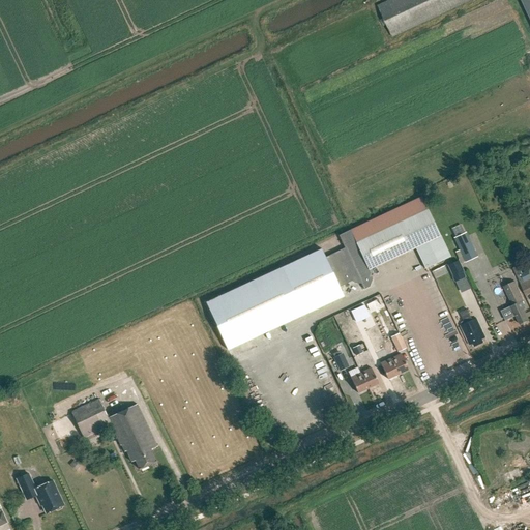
[(391,0),(378,6),(393,37),(472,0),(391,0)]
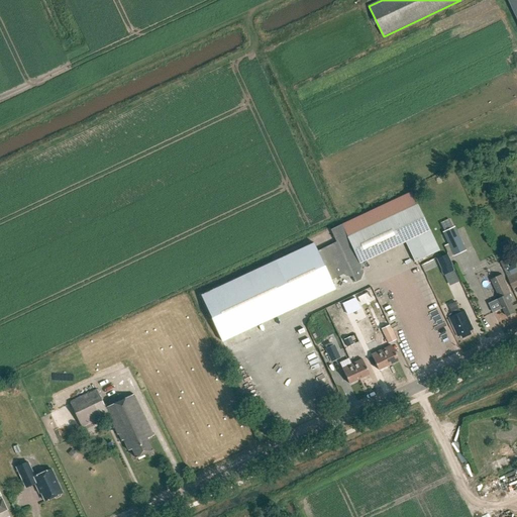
[(516,0),(508,0),(516,18),(516,0)]
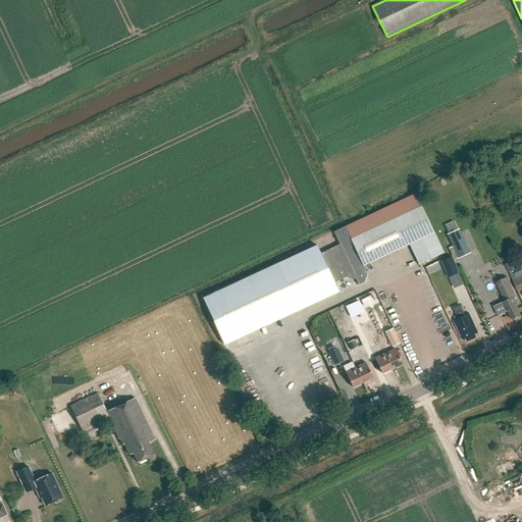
[(415,194),(333,232),(340,245),(320,254),(316,246),(203,299),(224,345),(338,293),(333,283),(348,276),(347,274),(352,272),(359,285),(364,282),(366,275),(363,273),(365,267),(364,265),(409,245),(418,265),(442,254),(421,207),(415,194)]
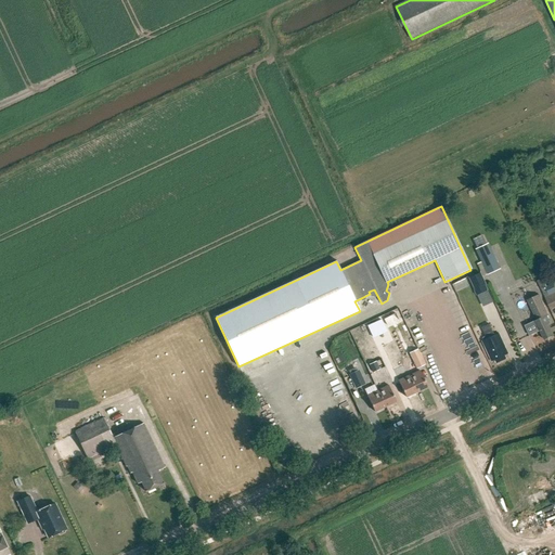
[(501,269),(494,256),(481,261),(488,275),(501,269)]
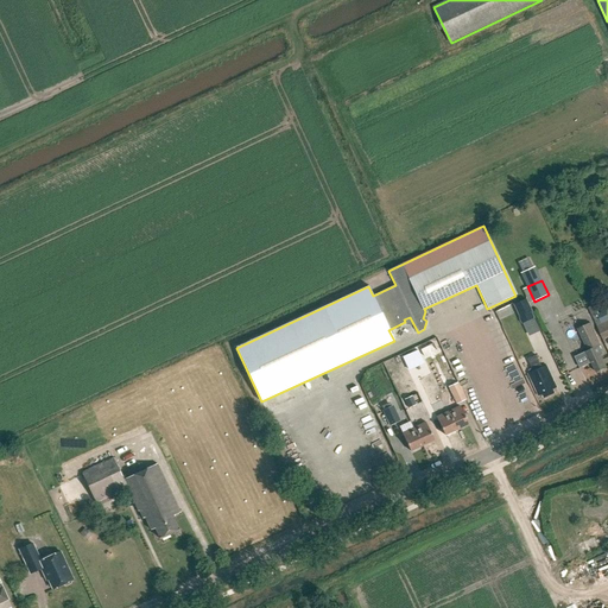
[(526,299),(514,304),(523,323),(534,317),(526,299)]
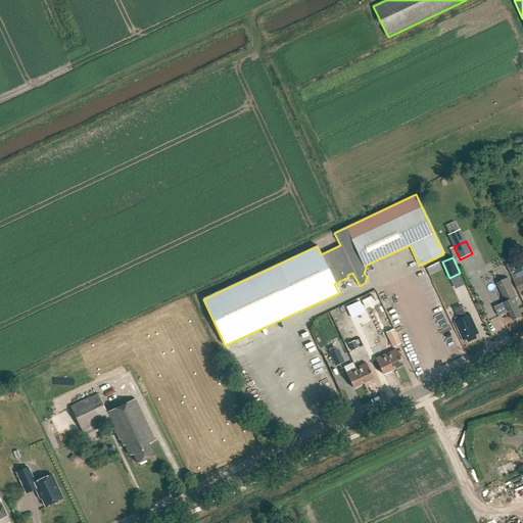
[(522,272),(521,268),(515,271),(511,263),(506,266),(518,292),(522,289),(522,272)]
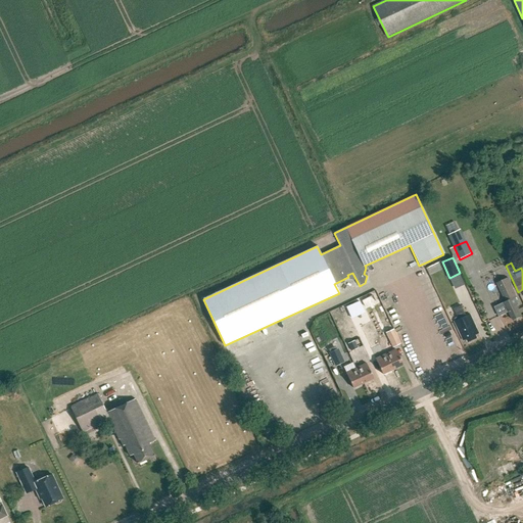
[(421,268),(415,270),(417,276),(423,274),(421,268)]
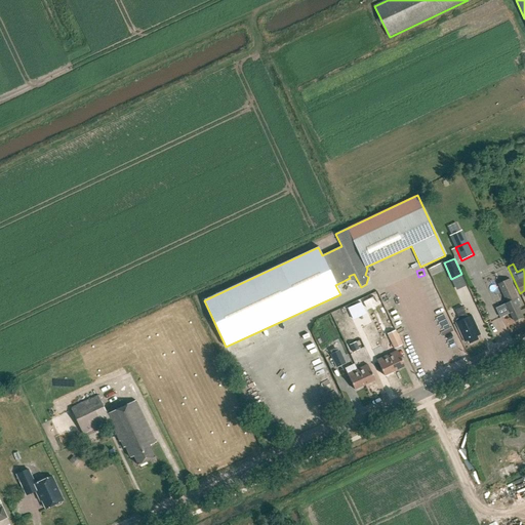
[(409,282),(413,274),(408,272),(405,280),(409,282)]
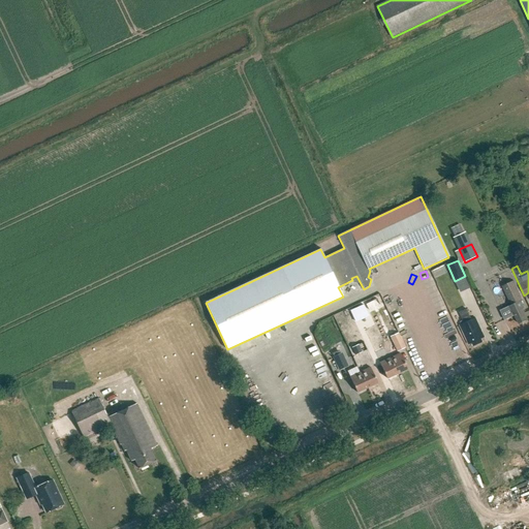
[(484,286),(493,281),(489,274),(479,279),(484,286)]
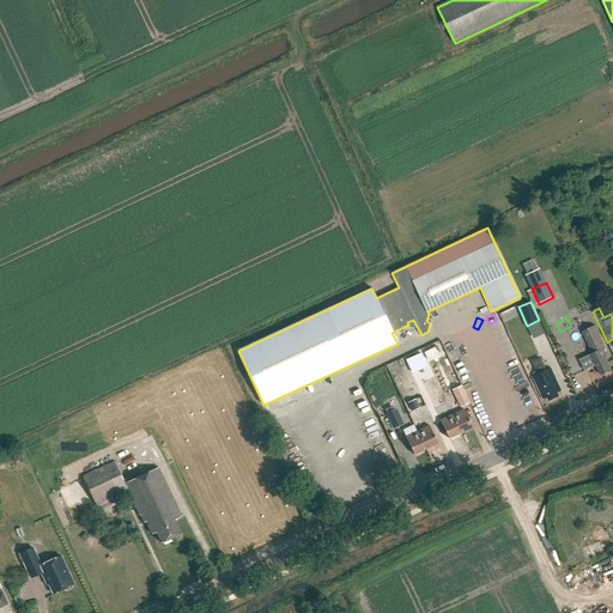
[(595,366),(596,365),(601,376),(604,375),(606,375),(608,374),(610,372),(612,371),(606,359),(608,358),(604,350),(605,349),(595,327),(583,332),(593,354),(590,356),(595,366)]
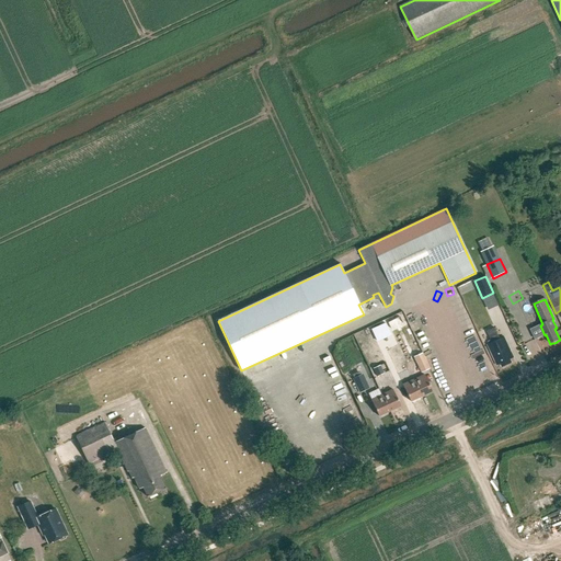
[(485,306),(484,320),(496,321),(497,307),(485,306)]
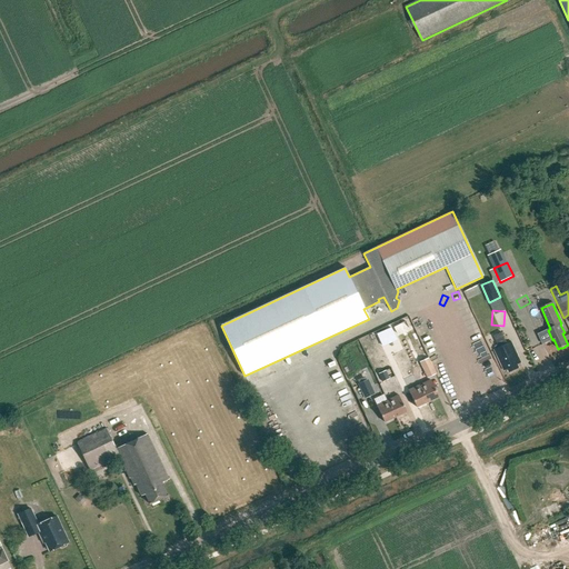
[(391,328),(377,335),(382,347),(397,340),(391,328)]
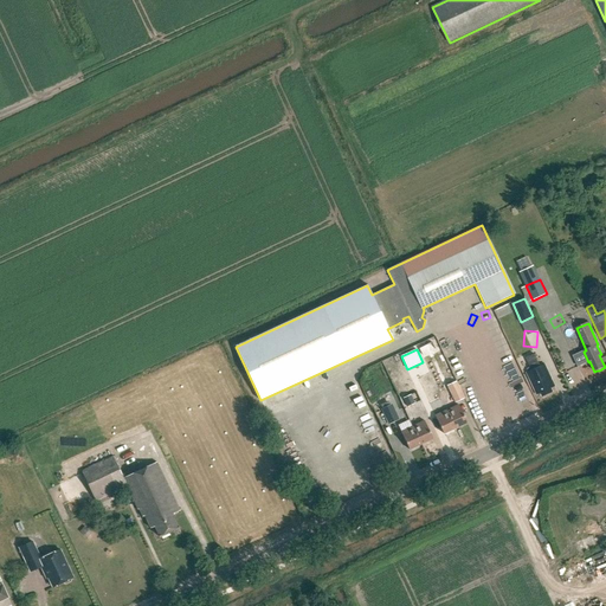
[(537,395),(541,393),(542,397),(553,392),(552,388),(555,386),(545,365),(541,367),(535,355),(527,359),(533,371),(527,373),(537,395)]
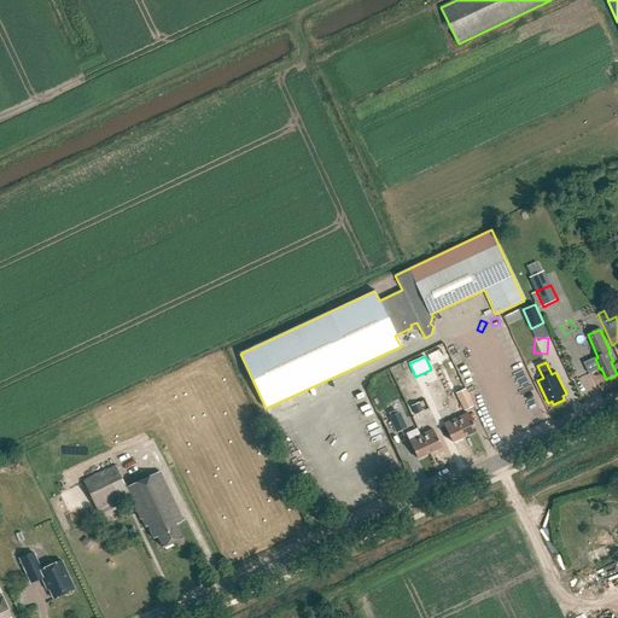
[(456,395),(465,412),(472,408),(465,391),(456,395)]
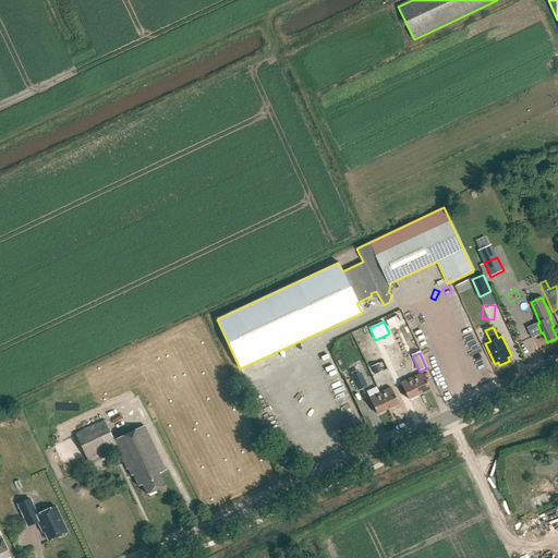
[(378,364),(372,367),(375,374),(381,372),(378,364)]
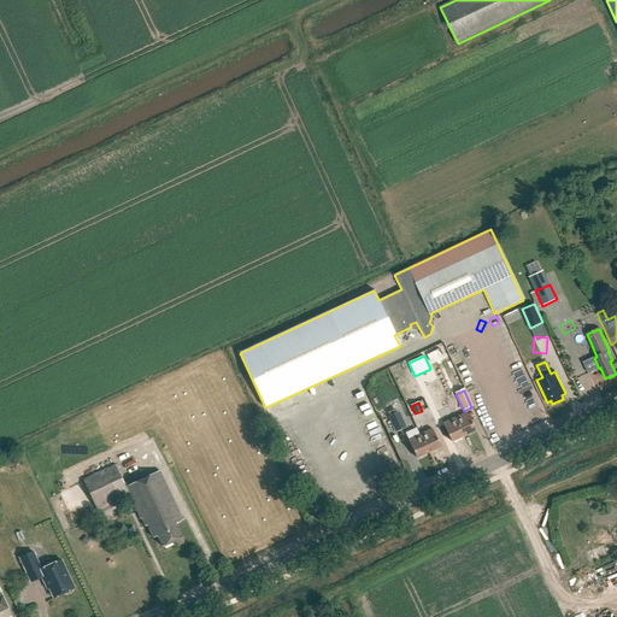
[(407,427),(399,411),(388,417),(395,433),(407,427)]
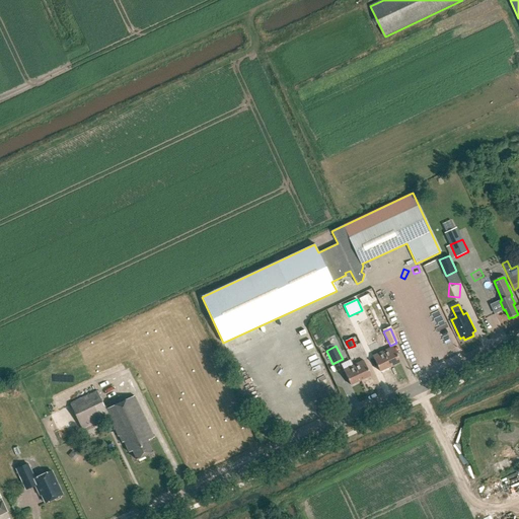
[(382,352),(389,367),(399,362),(392,347),(382,352)]
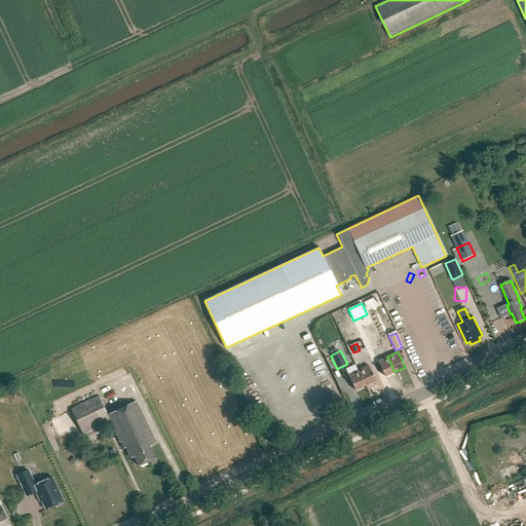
[(377,362),(385,377),(395,372),(387,357),(377,362)]
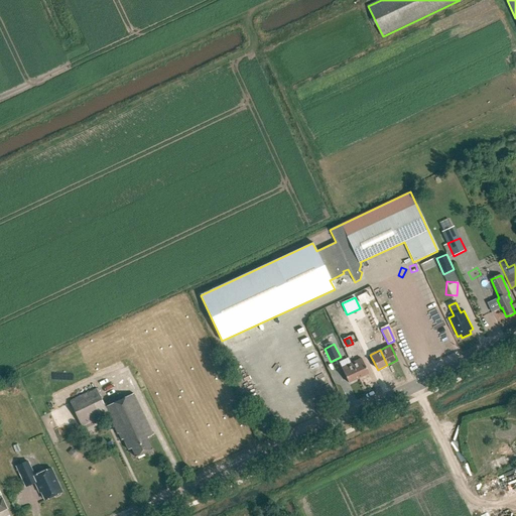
[(406,360),(408,365),(416,362),(414,357),(406,360)]
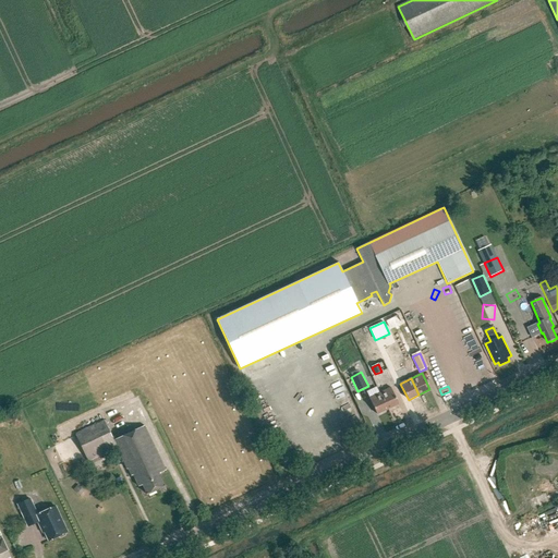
[(379,393),(388,410),(399,404),(390,388),(379,393)]
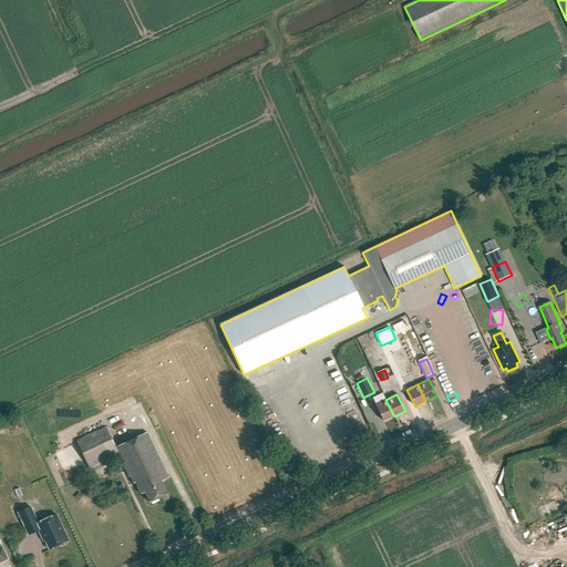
[(375,404),(383,421),(394,416),(385,400),(375,404)]
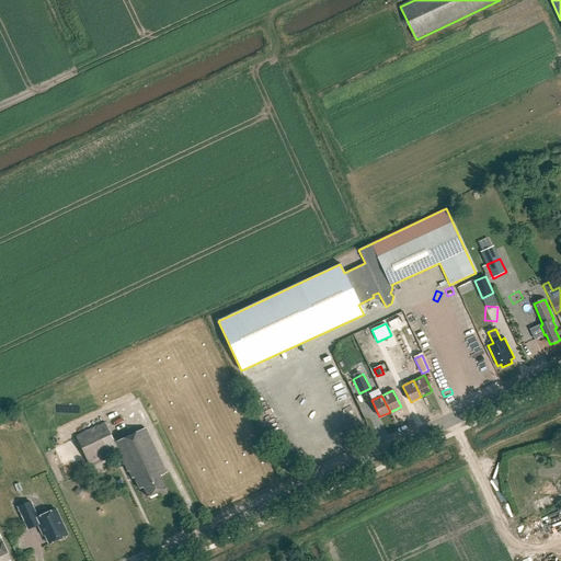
[(304,428),(315,424),(312,419),(301,423),(304,428)]
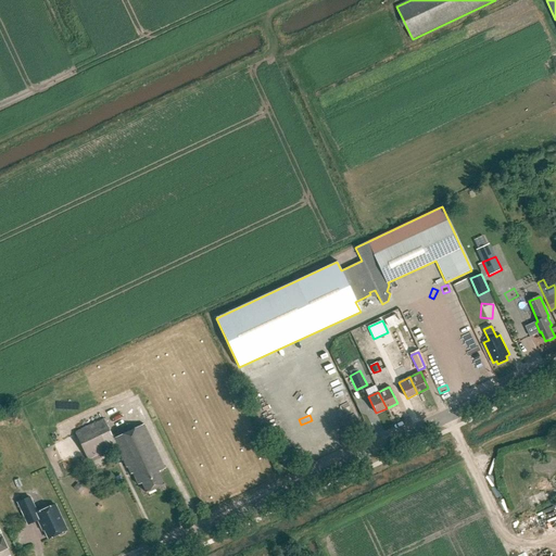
[(75,433),(88,460),(117,446),(127,468),(128,468),(131,475),(133,474),(138,485),(142,483),(147,494),(164,485),(159,472),(165,470),(143,425),(113,440),(104,420),(75,433)]
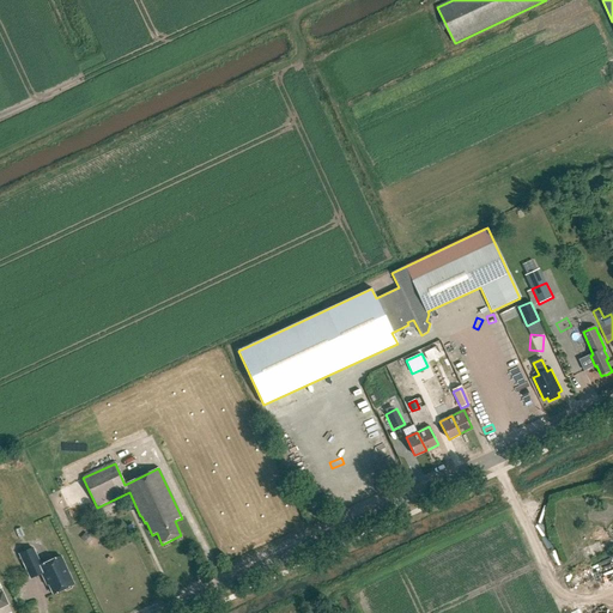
[(62,489),(68,486),(62,474),(56,478),(62,489)]
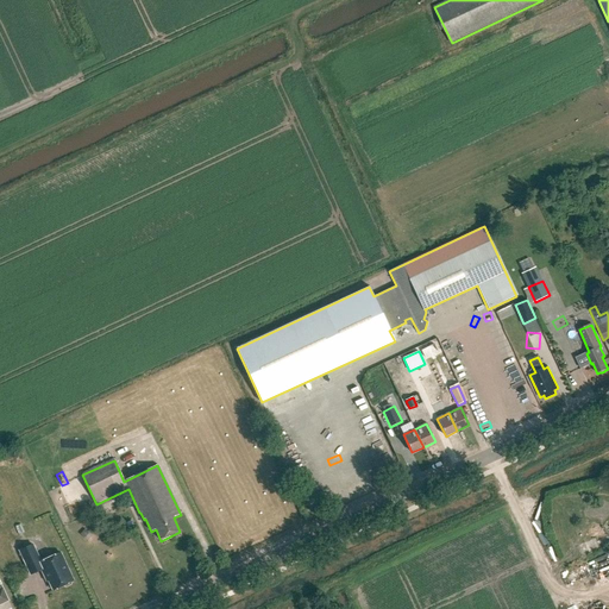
[(49,581),(54,590),(63,585),(66,586),(70,584),(71,583),(74,581),(61,553),(41,563),(32,545),(19,551),(31,575),(42,570),(46,582),(49,581)]
